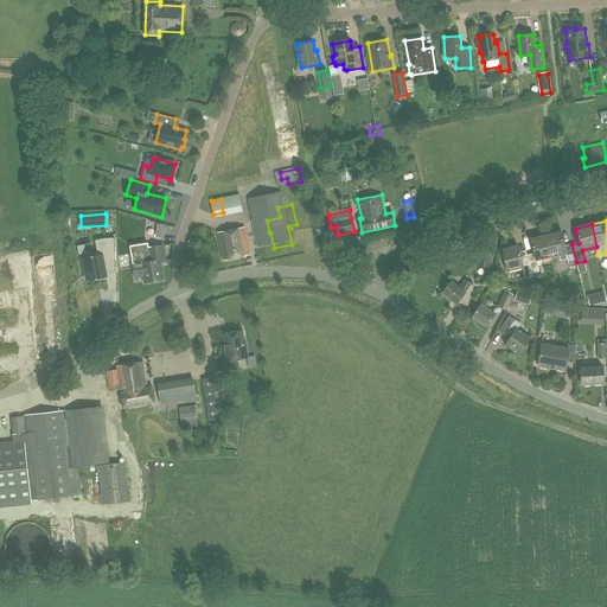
[(223,261),(250,255),(244,227),(217,232),(223,261)]
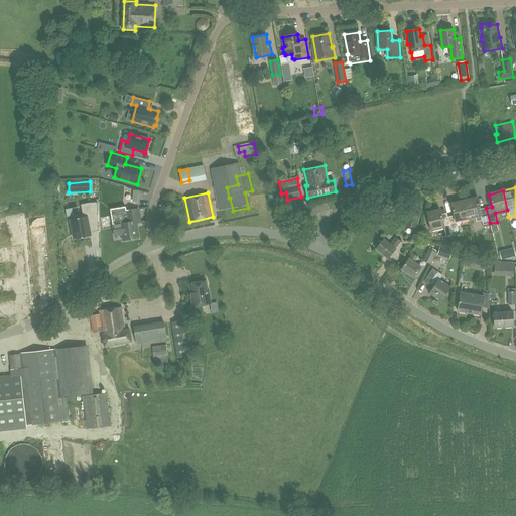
[(483,225),(490,223),(486,208),(481,209),(478,197),(465,200),(469,219),(476,217),(477,222),(482,221),(483,225)]
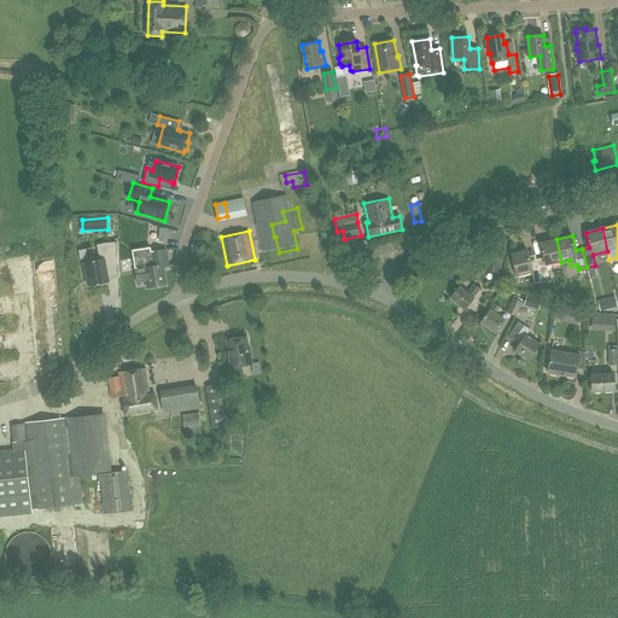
[(543,258),(537,260),(536,260),(541,279),(542,283),(549,281),(546,266),(561,262),(557,239),(540,244),(543,258)]
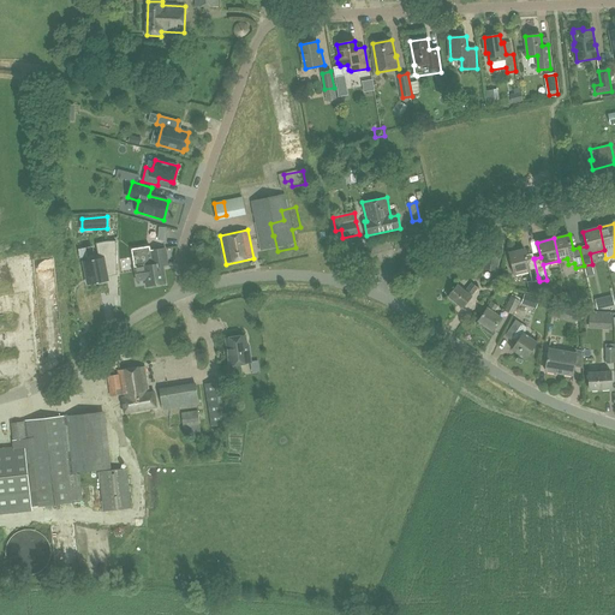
[(84,267),(85,276),(88,276),(90,284),(89,284),(89,285),(107,281),(107,280),(106,280),(105,272),(109,272),(118,270),(115,240),(106,242),(96,243),(97,255),(84,257),(87,267),(84,267)]
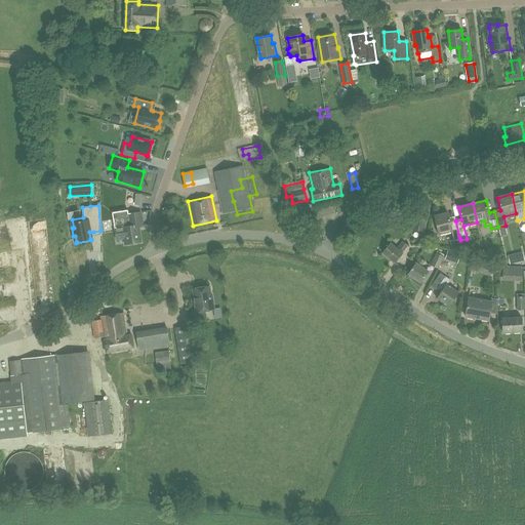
[(125,245),(126,245),(140,243),(138,228),(143,227),(142,212),(126,214),(126,211),(113,212),(117,239),(124,238),(125,245)]
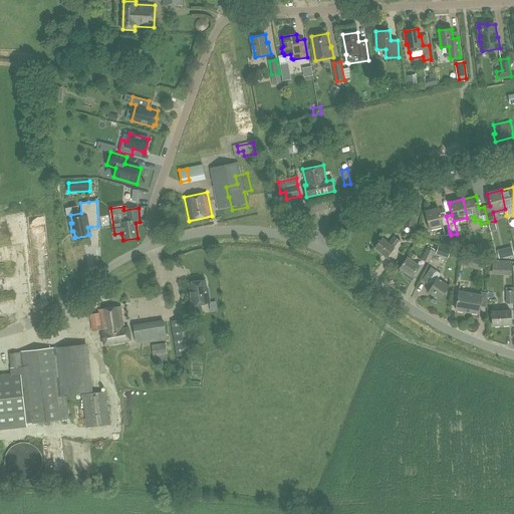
[(446,216),(447,216),(446,212),(441,213),(440,209),(425,212),(430,230),(443,227),(445,236),(451,235),(450,232),(446,216)]
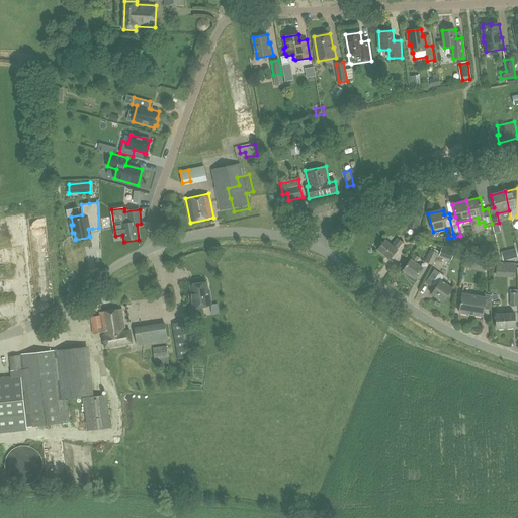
[(422,214),(410,211),(407,227),(419,230),(422,214)]
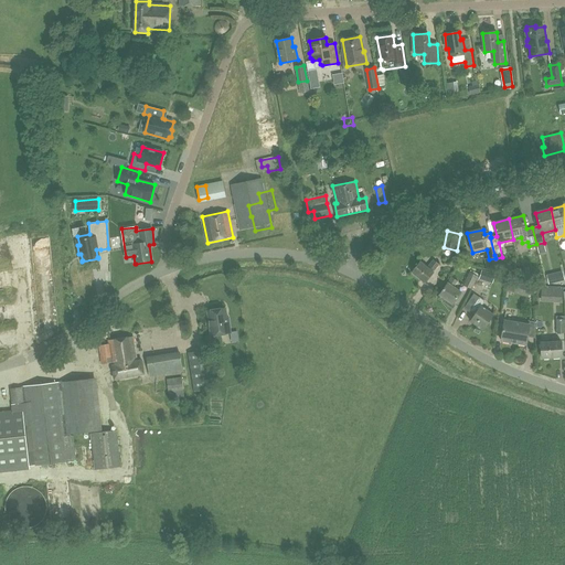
[(6,246),(18,242),(16,233),(2,237),(6,246)]
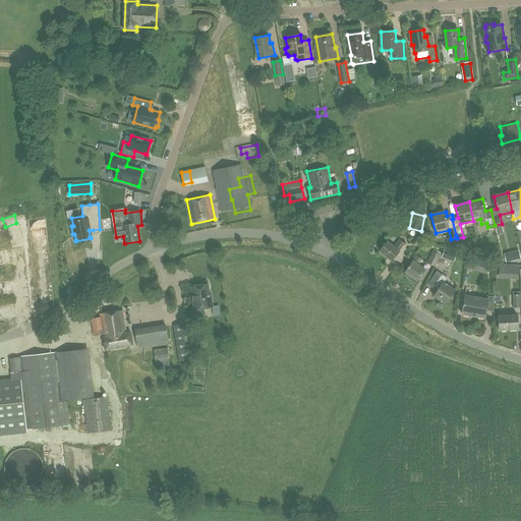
[(38,221),(40,235),(50,234),(49,220),(38,221)]
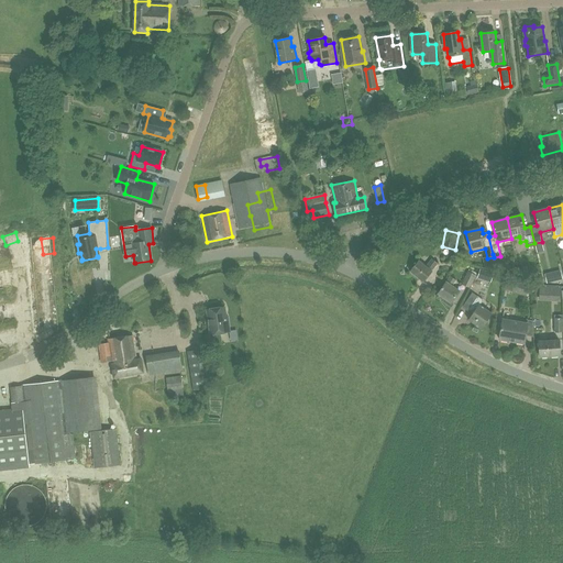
[(426,266),(419,261),(409,272),(423,283),(432,272),(432,271),(438,264),(431,258),(426,266)]
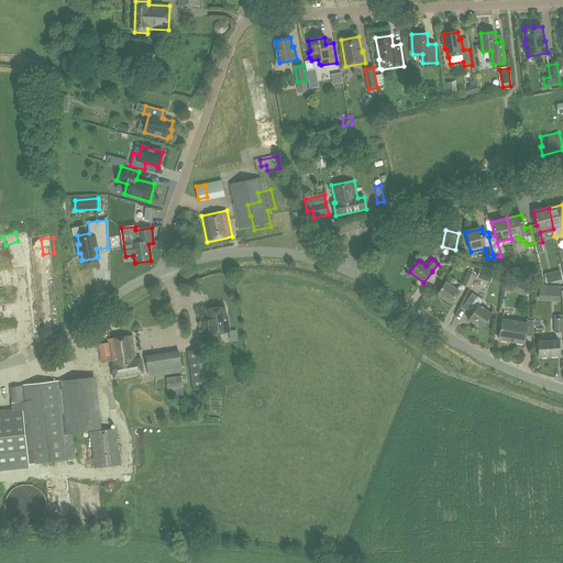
[(494,273),(481,268),(477,278),(490,283),(494,273)]
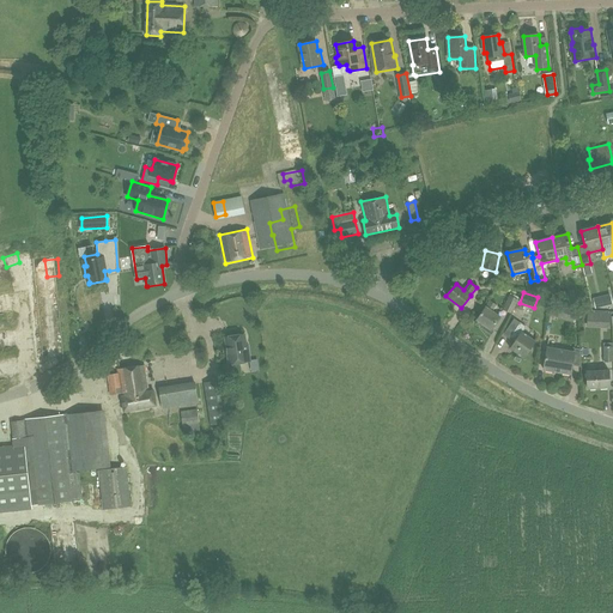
[(509,296),(502,309),(511,314),(519,301),(509,296)]
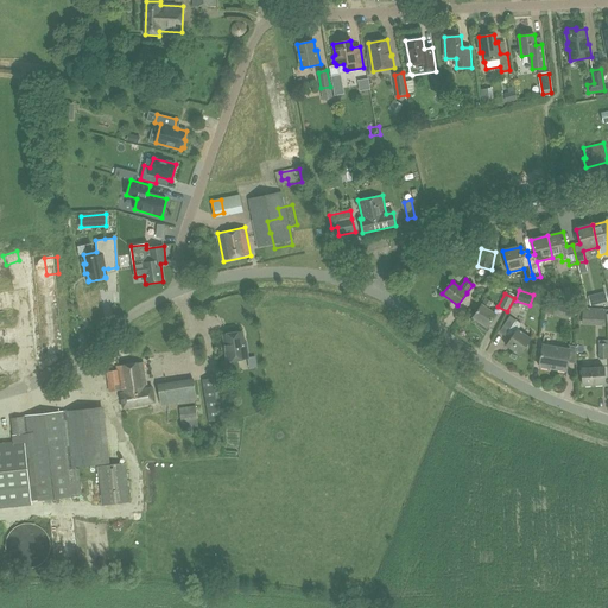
[(590,306),(599,304),(596,295),(588,296),(590,306)]
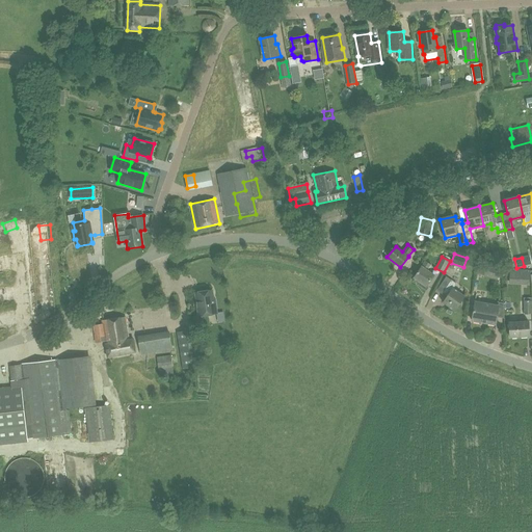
[(431,265),(425,261),(414,278),(420,283),(419,284),(427,290),(430,286),(428,285),(434,274),(428,270),(431,265)]
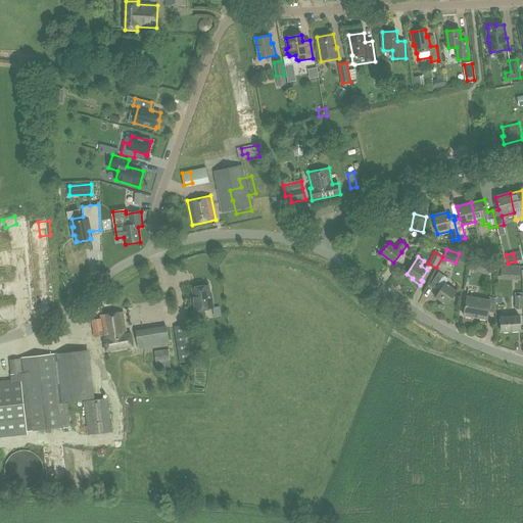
[(480,262),(477,270),(488,274),(491,266),(480,262)]
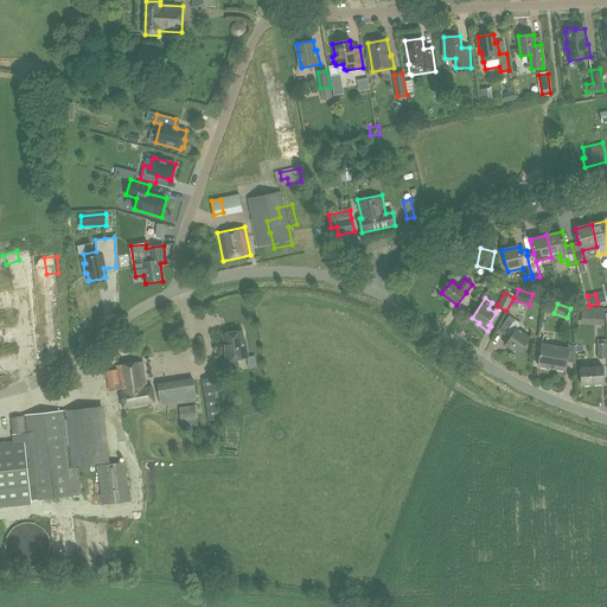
[(592,310),(590,325),(604,325),(605,311),(592,310)]
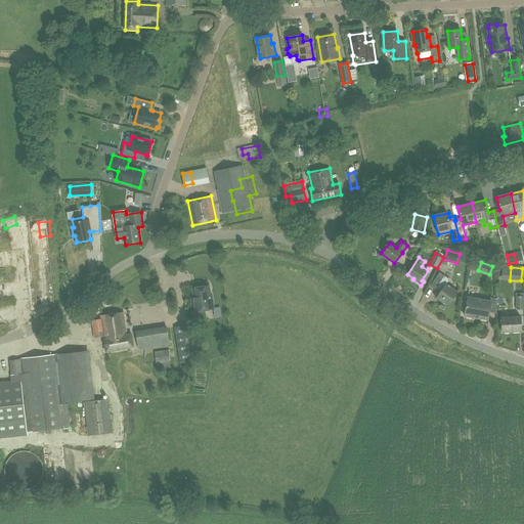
[(449,279),(444,275),(435,290),(439,293),(436,298),(448,306),(457,292),(446,285),(449,279)]
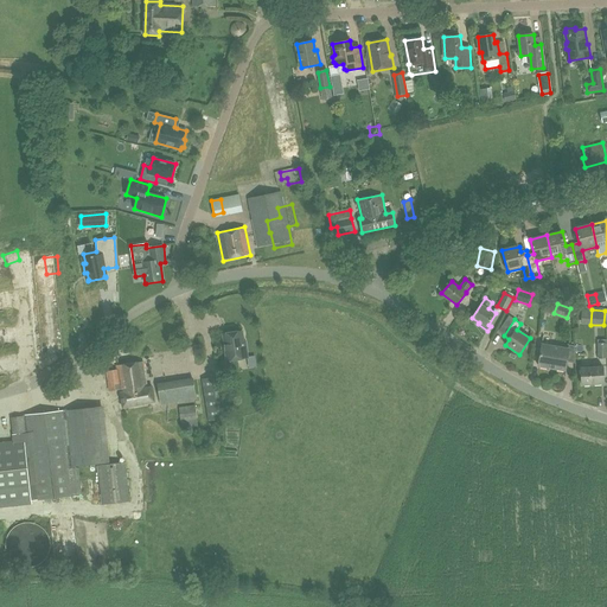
[(242,332),(223,334),(228,362),(248,358),(246,342),(243,342),(242,332)]
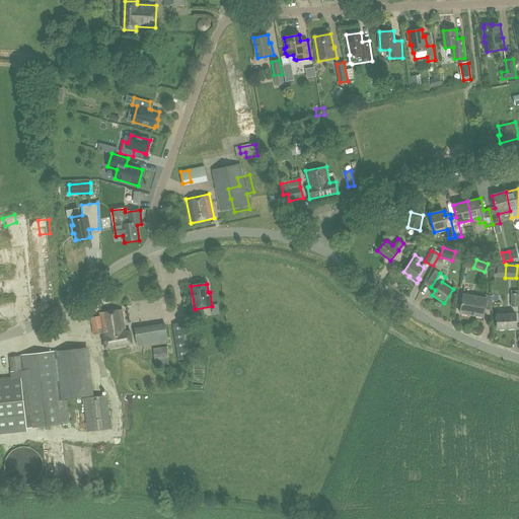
[(484,317),(485,309),(492,310),(492,296),(487,295),(487,298),(463,295),(460,313),(484,317)]
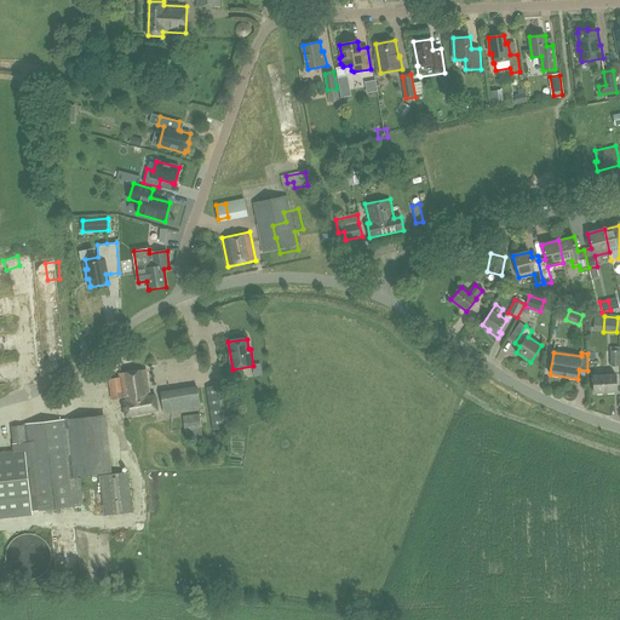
[(119,374),(120,378),(109,379),(112,400),(122,399),(126,417),(159,412),(155,395),(150,396),(147,369),(119,374)]
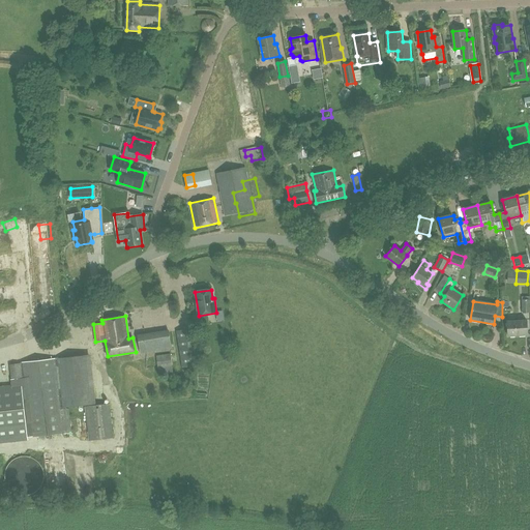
[(528,335),(527,320),(507,321),(508,336),(528,335)]
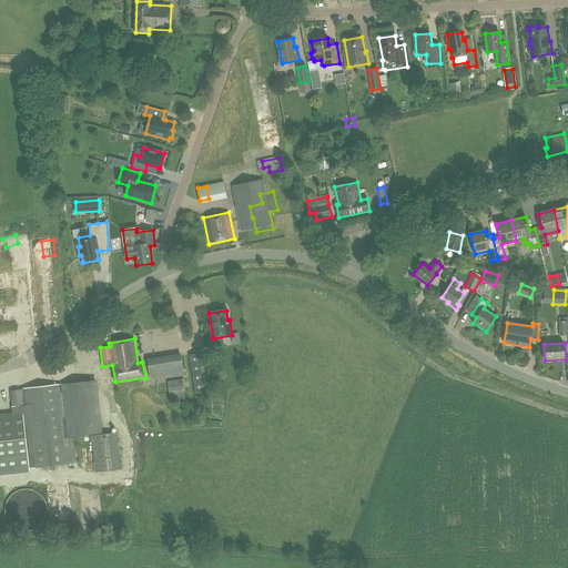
[(208,353),(190,355),(195,394),(214,391),(208,353)]
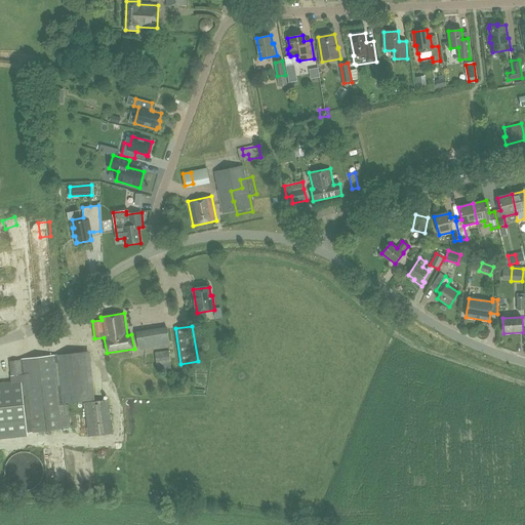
[(167,328),(136,333),(138,349),(170,344),(167,328)]
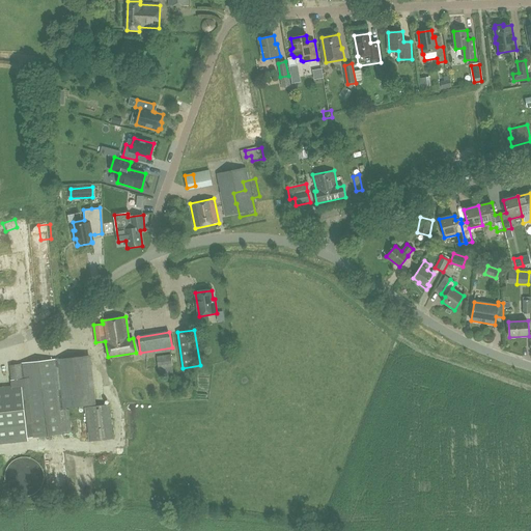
[(156,357),(158,369),(172,366),(170,355),(156,357)]
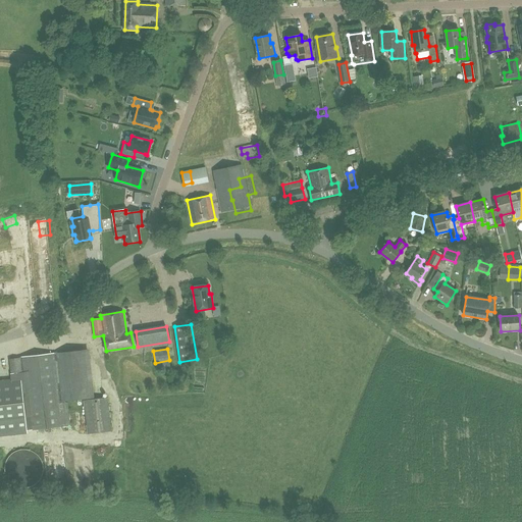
[(0,435),(29,432),(28,430),(70,425),(67,403),(65,403),(65,401),(92,399),(86,350),(19,358),(9,360),(12,381),(0,382),(0,435)]
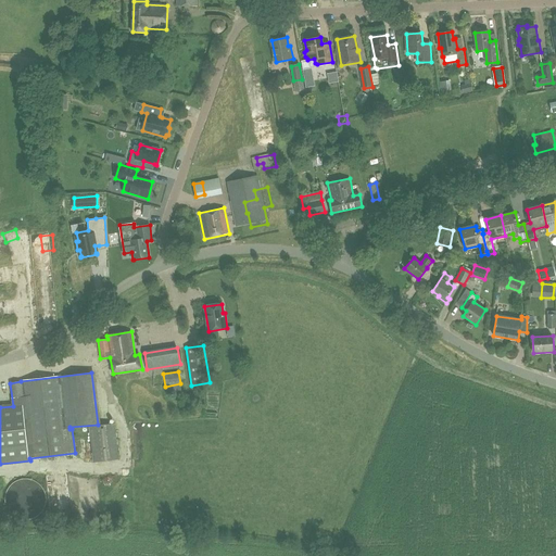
[(114,424),(89,427),(93,463),(118,459),(114,424)]
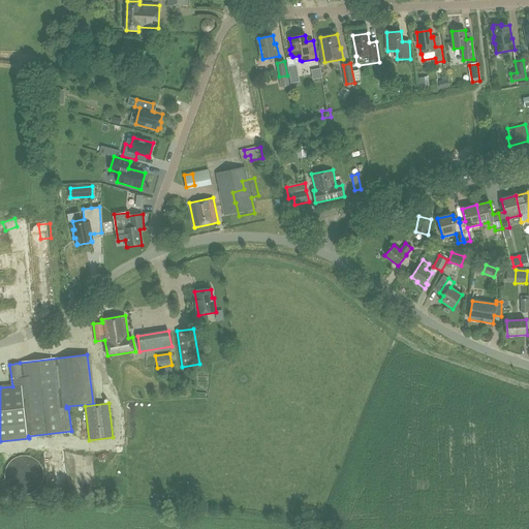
[(5,471),(5,477),(7,483),(10,488),(14,491),(20,493),(25,494),(31,493),(36,490),(40,486),(42,481),(43,475),(43,472),(43,470),(40,464),(37,460),(32,457),(27,456),(21,456),(16,458),(10,461),(7,466),(5,471)]
